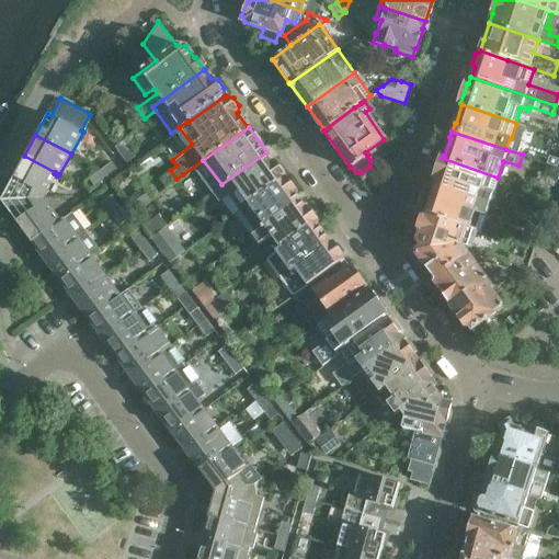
[(120,137),(111,144),(123,161),(132,155),(120,137)]
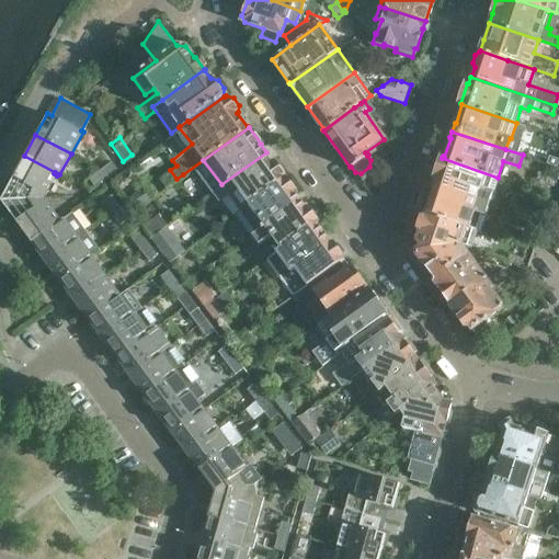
[(239,210),(285,178),(271,160),(272,160),(266,152),(221,184),(239,210)]
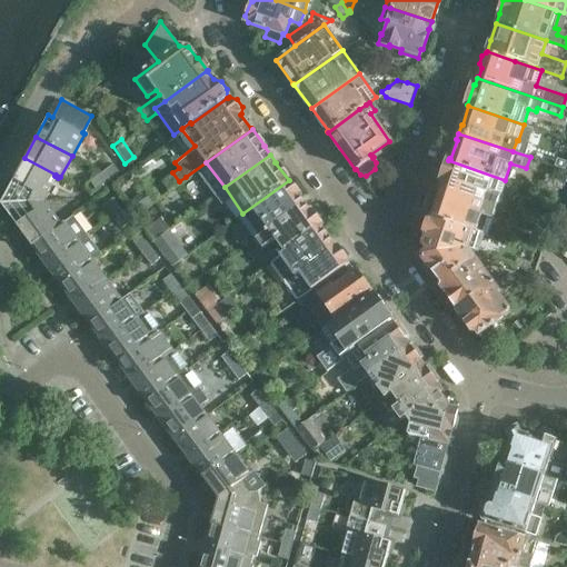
[(25,158),(0,201),(43,199),(57,177),(55,176),(56,175),(25,158)]
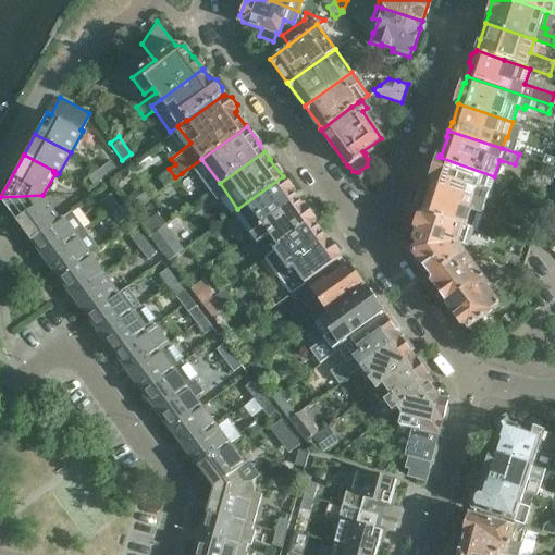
[(540,161),(547,163),(550,157),(542,155),(540,161)]
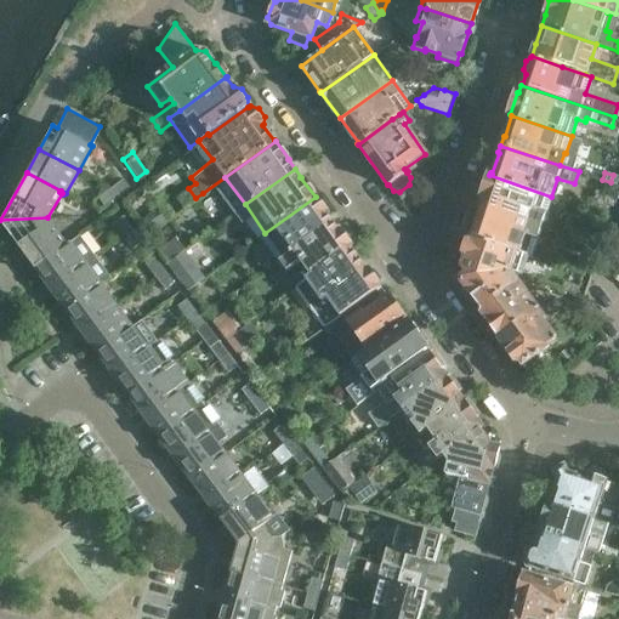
[(481,205),(540,226),(545,211),(546,211),(551,197),(489,175),(483,196),(484,196),(481,205)]
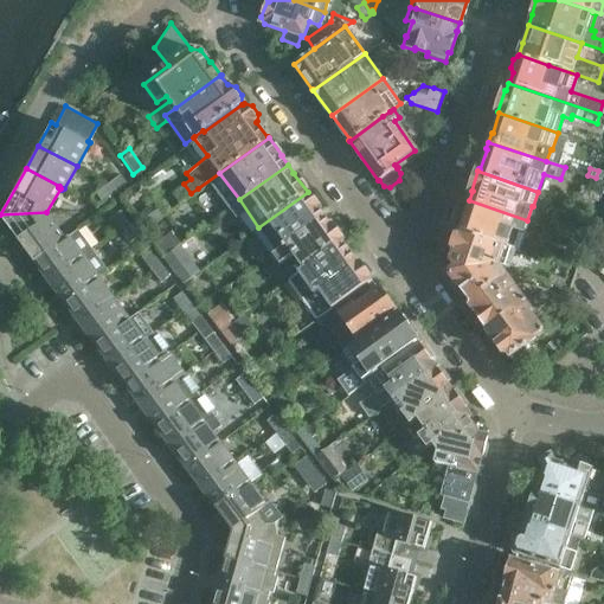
[(120,173),(107,181),(114,191),(126,182),(120,173)]
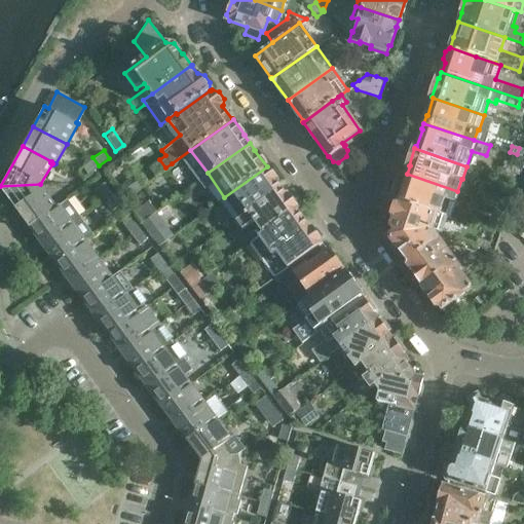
[(82,165),(88,174),(99,165),(92,157),(82,165)]
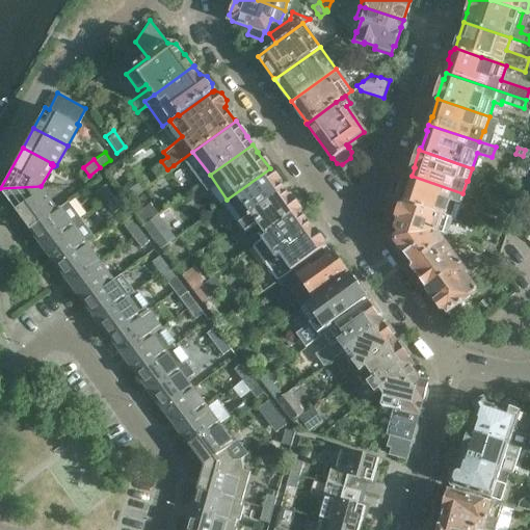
[(512,165),(507,180),(518,183),(523,168),(512,165)]
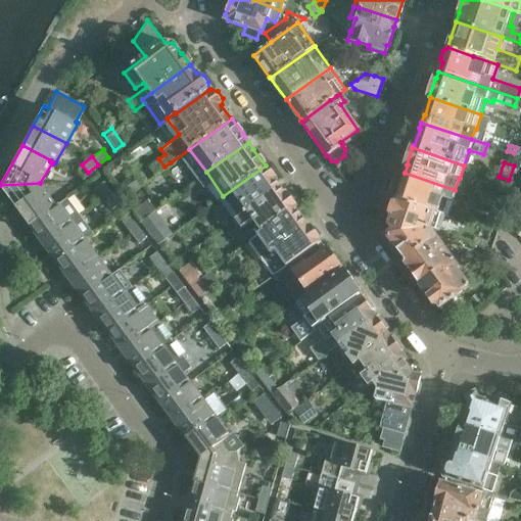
[(235,220),(280,187),(275,180),(276,180),(266,166),(223,196),(220,198),(235,220)]
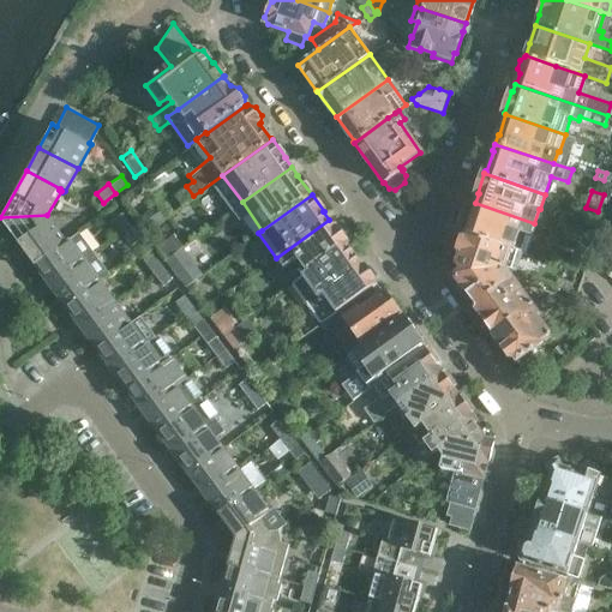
[(156,203),(138,216),(148,228),(165,215),(156,203)]
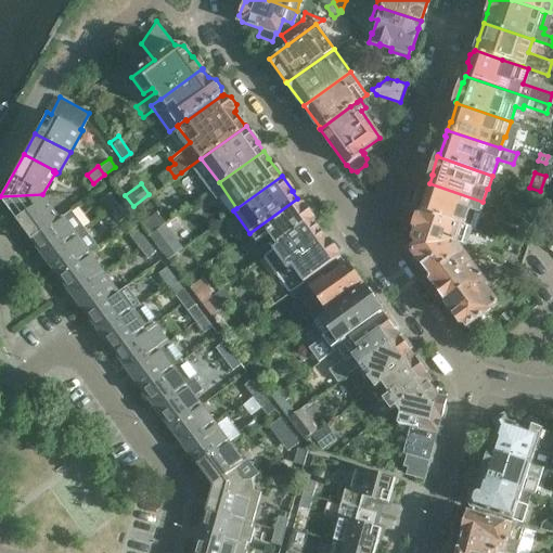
[(429,183),(421,210),(461,224),(463,224),(468,209),(478,213),(483,202),(429,183)]
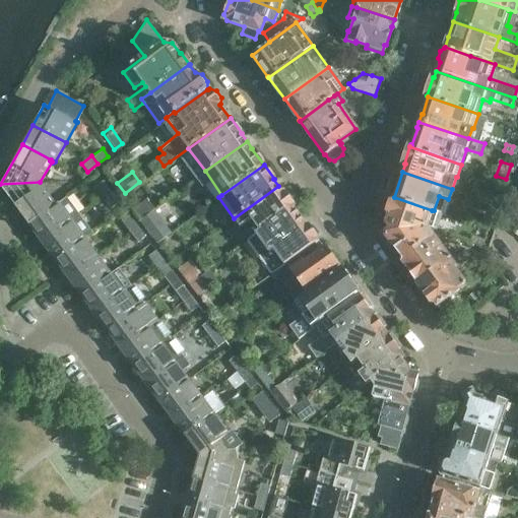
[(101,196),(109,190),(101,180),(93,186),(101,196)]
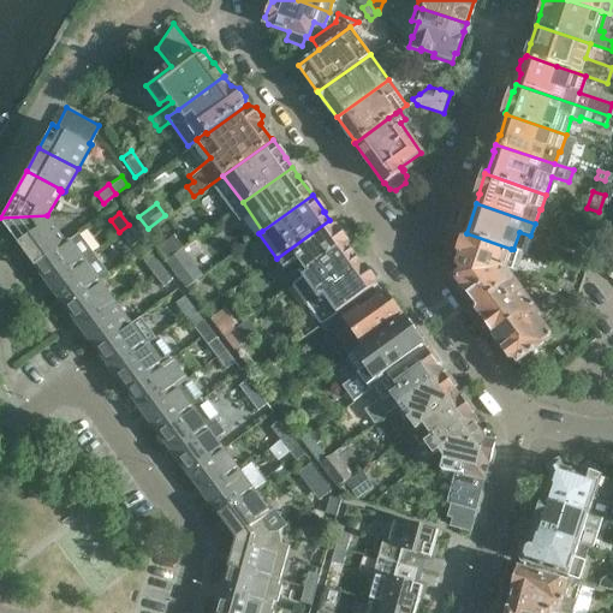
[(47,215),(0,218),(34,263),(64,240),(63,239),(65,238),(47,215)]
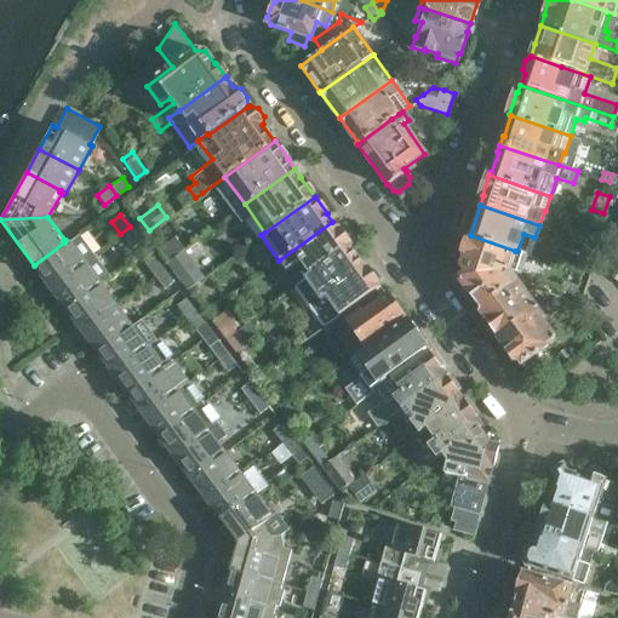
[(581,221),(577,233),(591,238),(595,225),(581,221)]
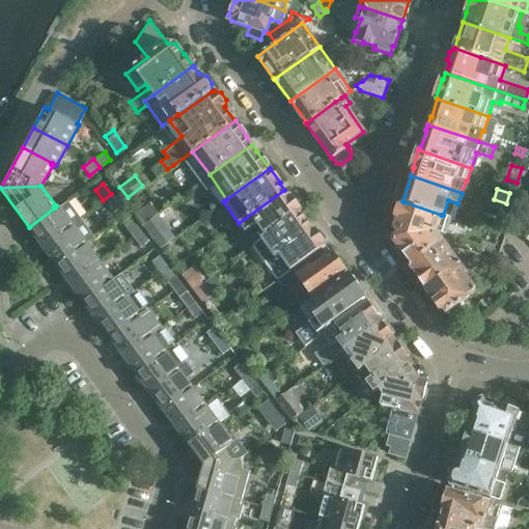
[(288,196),(284,190),(239,223),(254,244),(257,242),(299,211),(300,210),(289,195),(288,196)]
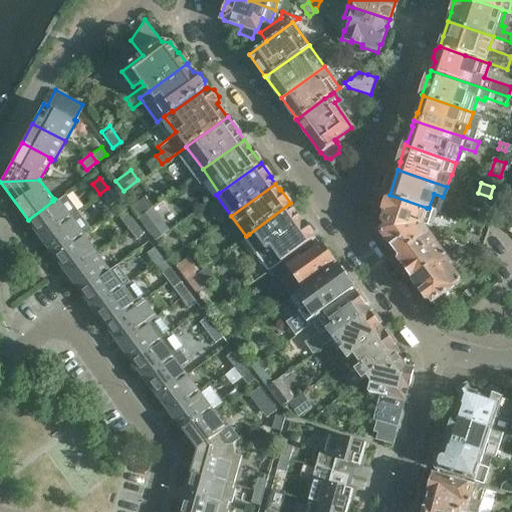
[(107,204),(115,198),(107,188),(100,194),(107,204)]
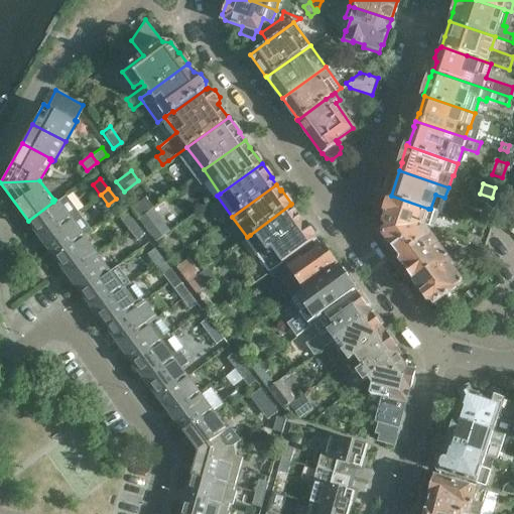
[(53,202),(28,221),(41,238),(77,212),(65,194),(56,200),(55,199),(54,200),(52,201),(53,202)]
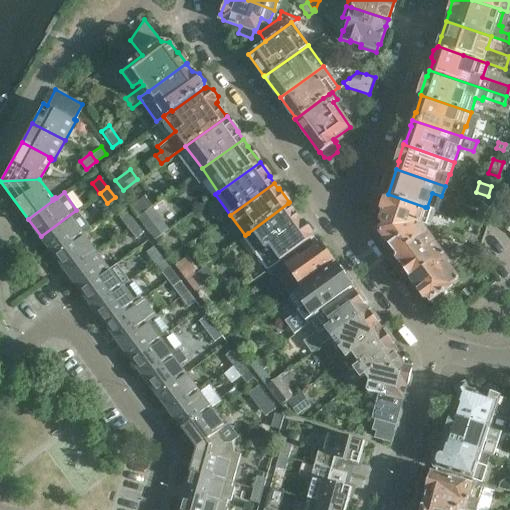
[(142,194),(128,203),(137,215),(150,206),(142,194)]
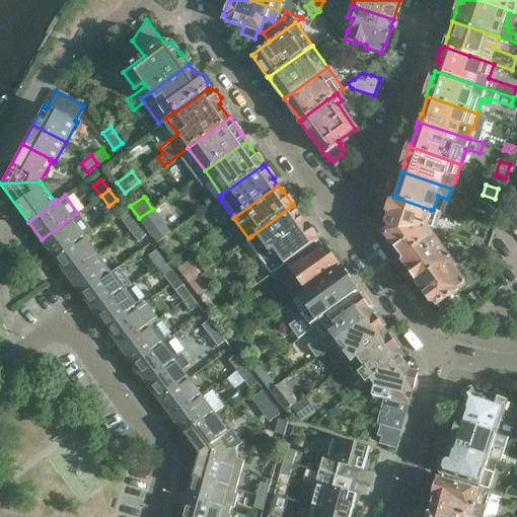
[(382,231),(393,246),(403,240),(410,248),(433,232),(428,225),(435,228),(440,213),(431,210),(393,197),(393,199),(389,201),(386,209),(388,213),(384,223),(388,227),(382,231)]
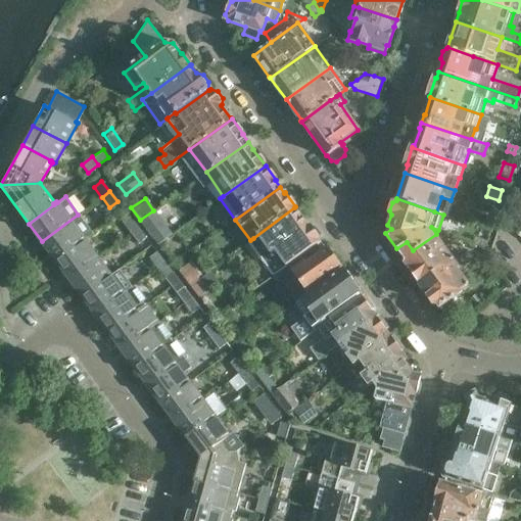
[(294,207),(253,238),(247,243),(258,259),(266,254),(278,271),(320,241),(320,234),(315,227),(310,225),(308,224),(294,207)]
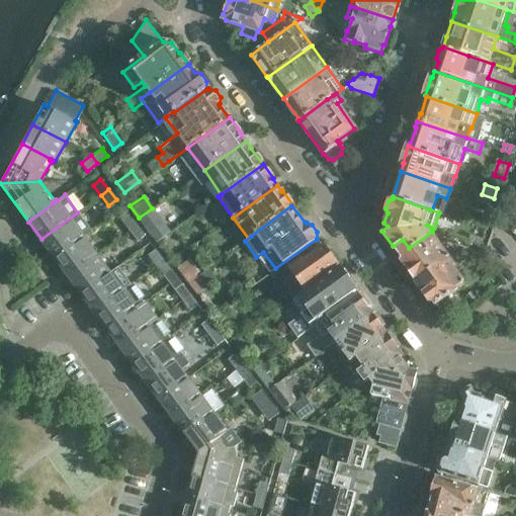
[(41,239),(55,256),(84,235),(90,230),(77,212),(41,239)]
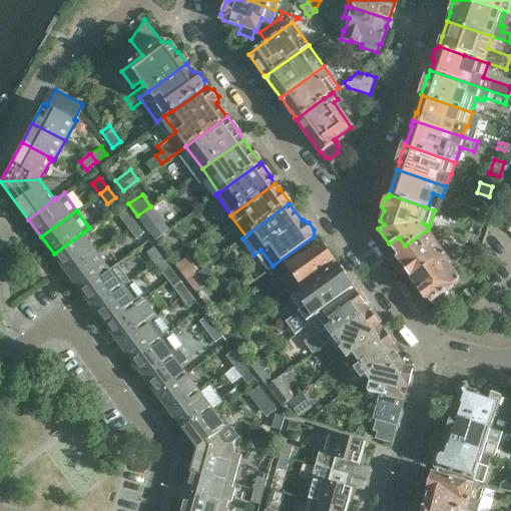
[(126,227),(133,221),(126,211),(118,217),(126,227)]
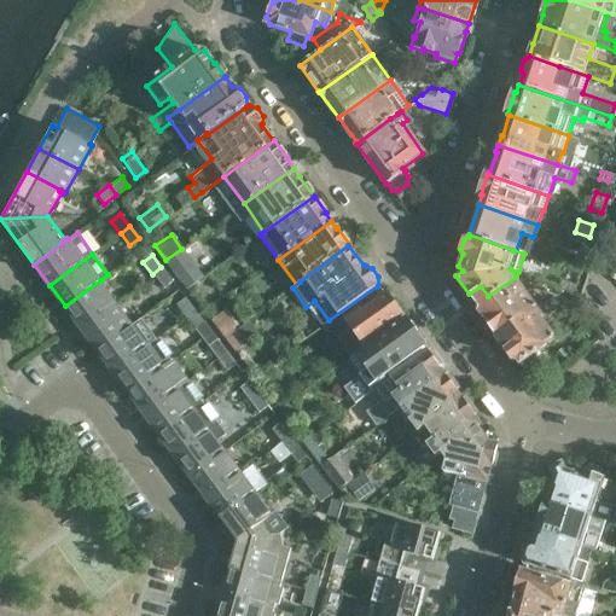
[(559,265),(571,268),(575,259),(563,255),(559,265)]
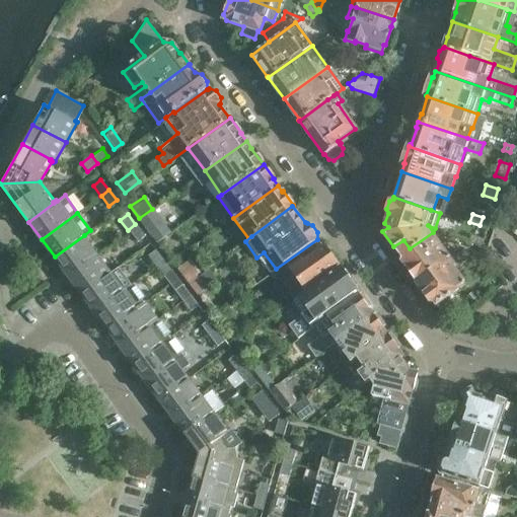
[(136,241),(143,235),(135,224),(128,230),(136,241)]
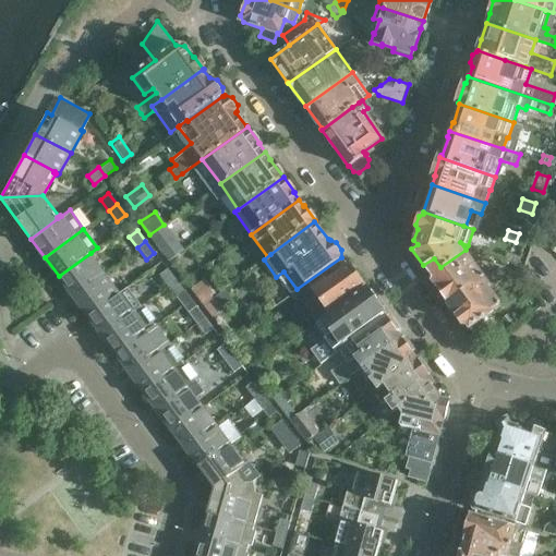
[(179,241),(164,251),(169,258),(184,248),(179,241)]
